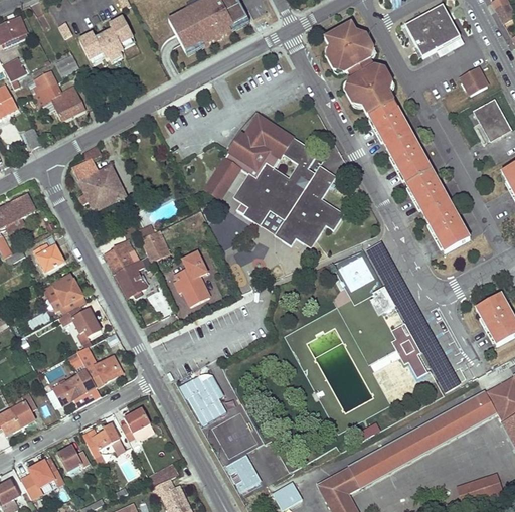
[(121,0),(122,1),(120,2),(123,9),(131,5),(129,0),(121,0)]
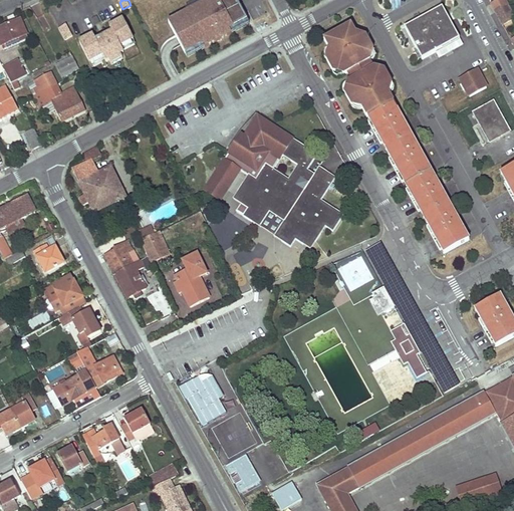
[(250,21),(238,0),(205,0),(198,0),(186,6),(188,10),(169,20),(187,54),(250,21)]
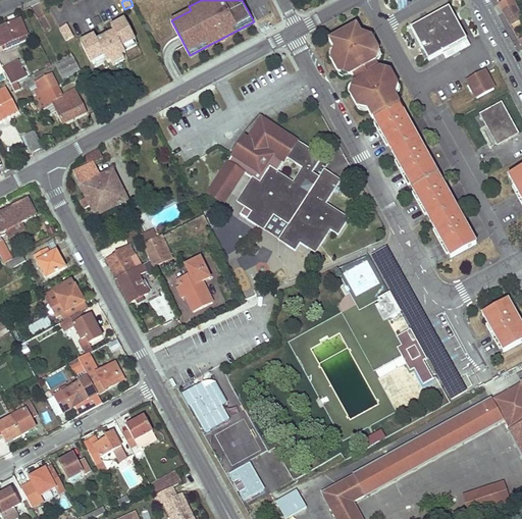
[(503,8),(515,1),(514,0),(501,0),(499,1),(503,8)]
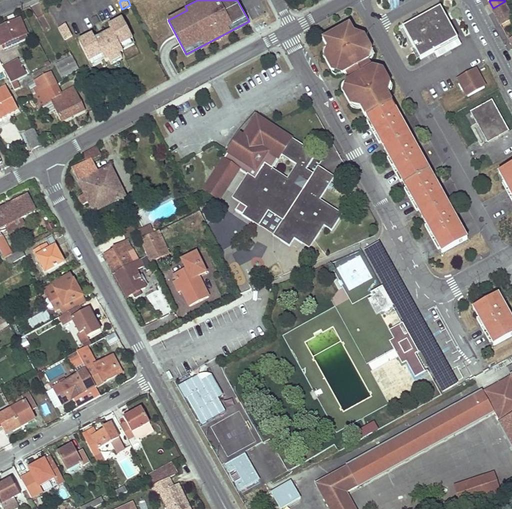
[(511,15),(511,14),(505,1),(493,8),(500,22),(511,15)]
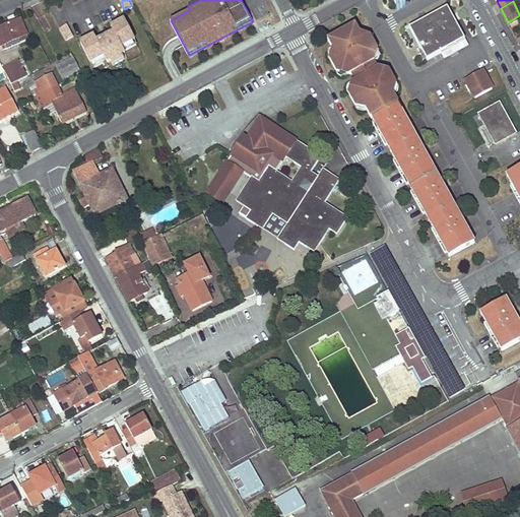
[(465,37),(447,5),(409,25),(427,58),(441,50),(465,37)]
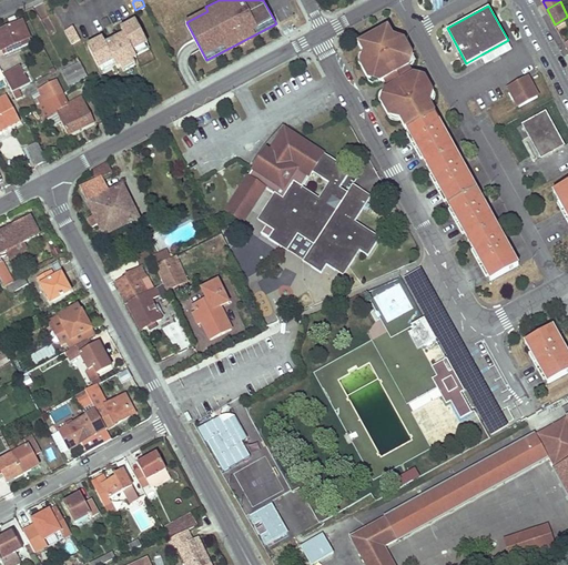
[(14,12),(8,16),(11,23),(0,28),(0,43),(1,47),(2,47),(4,53),(31,41),(22,19),(18,20),(14,12)]
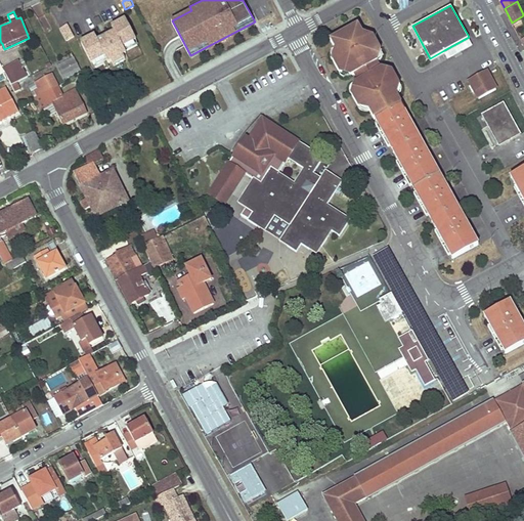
[(95,34),(81,41),(92,60),(105,54),(108,60),(112,59),(114,63),(125,57),(123,53),(127,51),(123,44),(136,38),(126,17),(112,25),(115,31),(98,39),(95,34)]
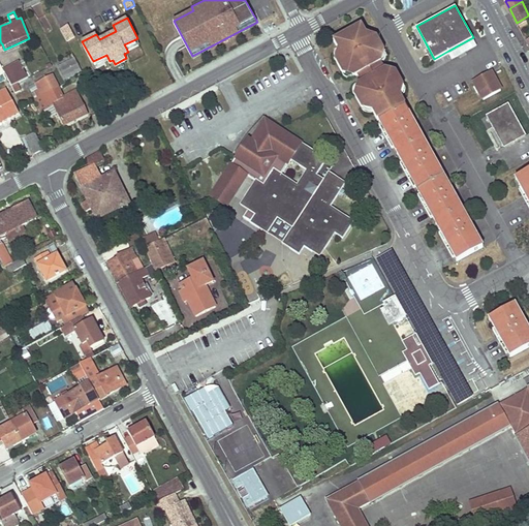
[(68,22),(60,27),(66,39),(74,35),(68,22)]
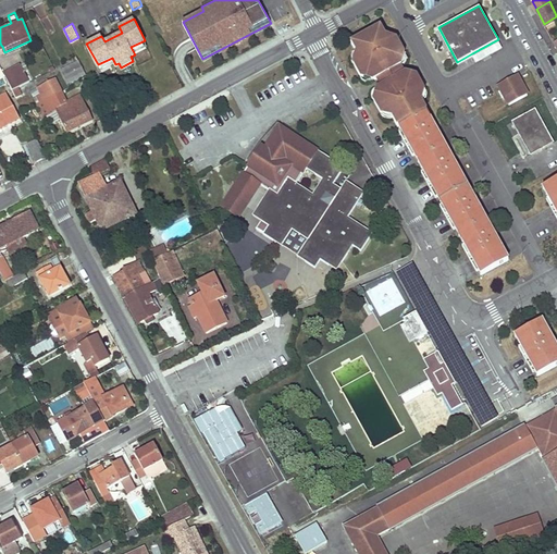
[(508,257),(425,109),(426,108),(422,100),(418,91),(425,88),(417,73),(410,77),(406,70),(405,71),(401,63),(401,62),(397,56),(405,51),(397,36),(390,40),(385,33),(381,24),(353,40),(351,40),(356,49),(360,57),(354,61),(361,75),(369,72),(372,78),(376,76),(380,75),(383,73),(387,81),(383,83),(376,86),(381,94),(373,97),(382,112),(388,108),(393,115),(397,124),(398,123),(481,272),(508,257)]
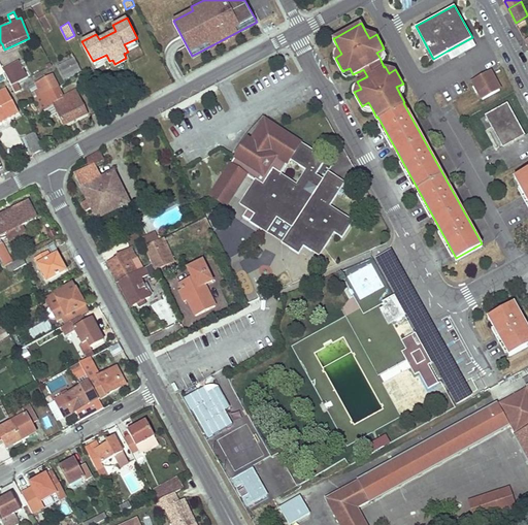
[(451,56),(475,42),(472,37),(448,51),(451,56)]
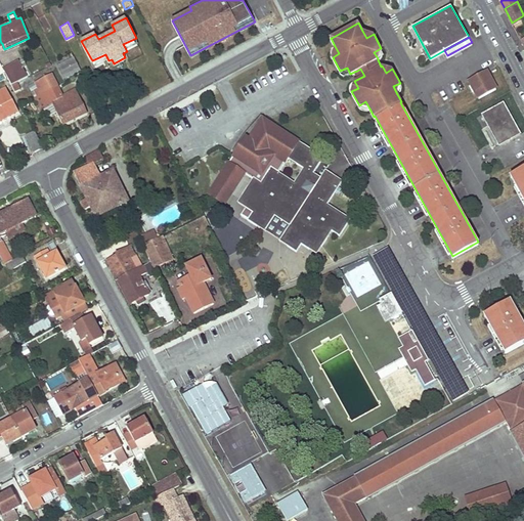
[(57,64),(63,76),(81,68),(74,55),(57,64)]
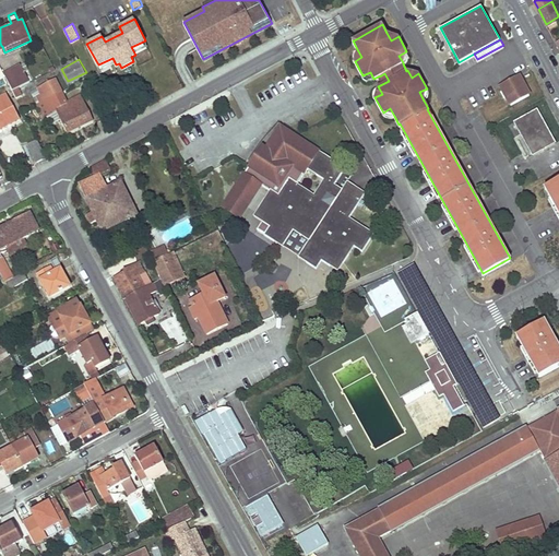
[(3,72),(13,89),(18,86),(30,80),(24,69),(28,67),(25,60),(3,72)]
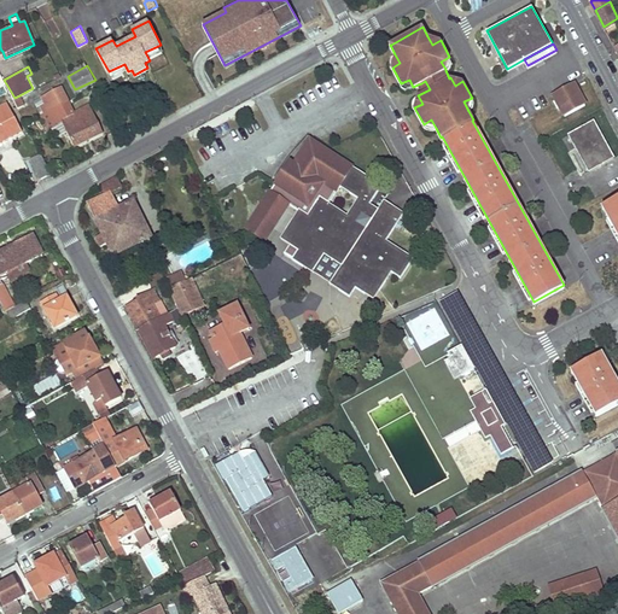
[(586,103),(573,81),(553,92),(565,113),(586,103)]
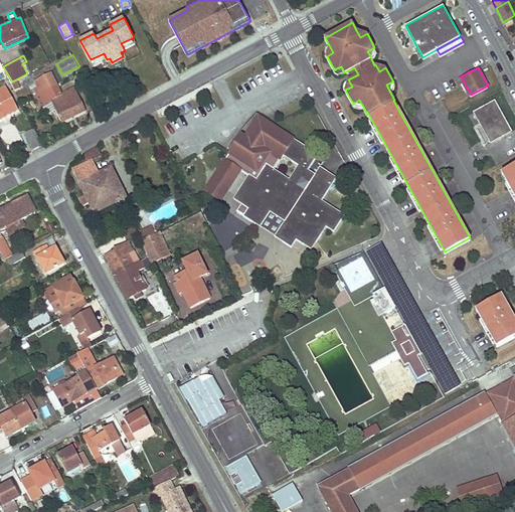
[(28,81),(34,95),(56,83),(49,71),(28,81)]
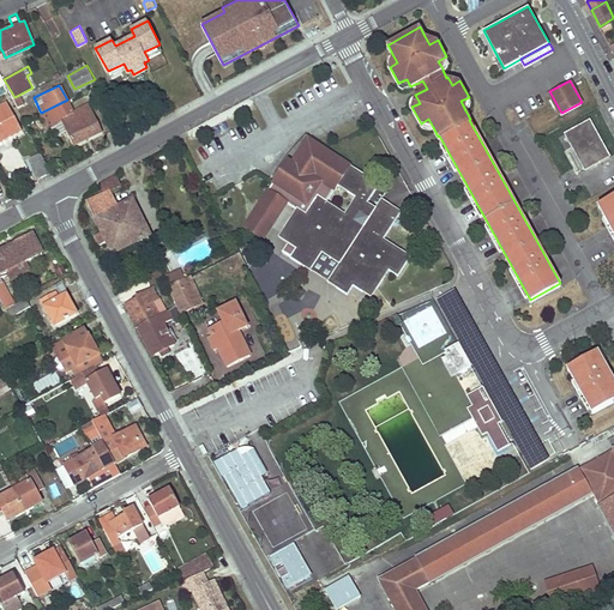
[(19,95),(14,97),(18,106),(24,102),(19,95)]
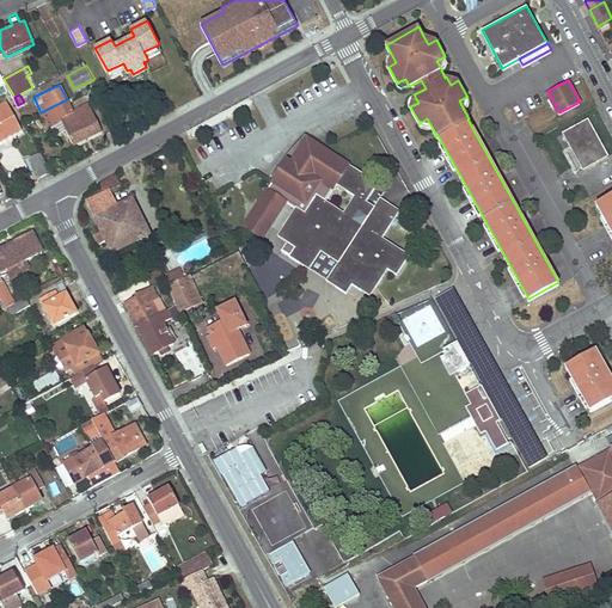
[(67,99),(41,112),(48,127),(54,123),(57,133),(66,128),(73,143),(102,129),(89,103),(73,110),(67,99)]
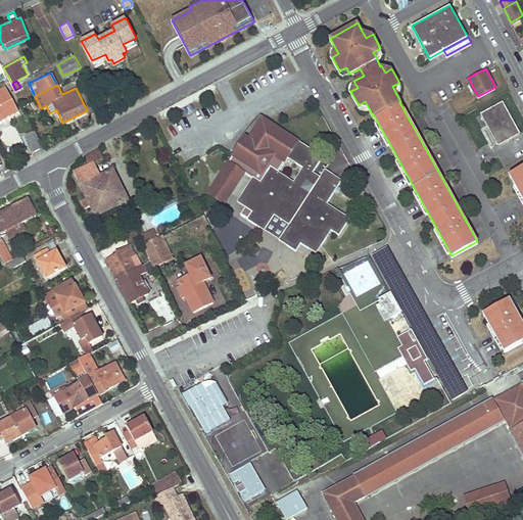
[(0,89),(0,119),(18,109),(6,86),(0,89)]
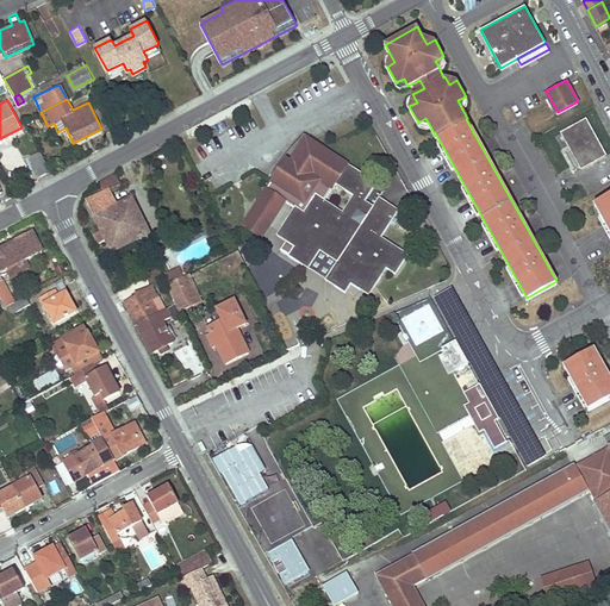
[(605,154),(585,117),(564,129),(579,158),(584,166),(605,154)]
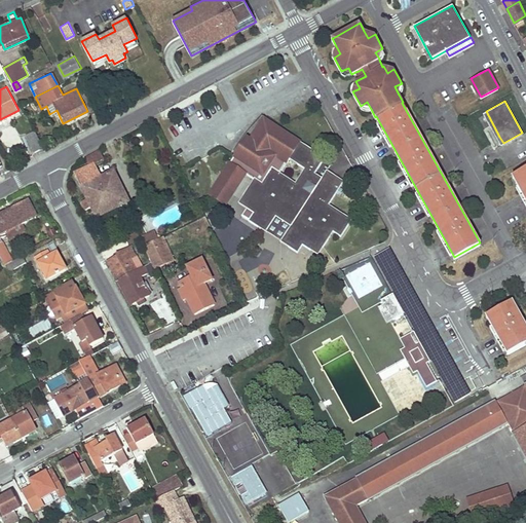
[(523,133),(505,101),(504,101),(522,133),(523,133)]
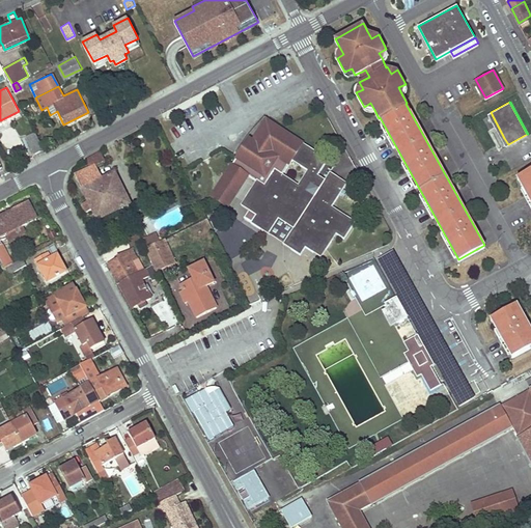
[(504,138),(491,112),(488,114),(506,145),(508,144),(504,138)]
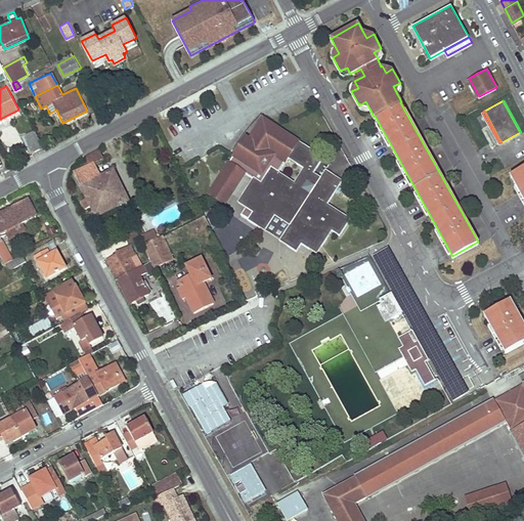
[(321,244),(332,228),(340,233),(350,217),(328,202),(343,178),(334,173),(329,181),(320,175),(313,171),(323,156),(264,117),(263,116),(249,136),(246,134),(233,154),(208,192),(224,203),(245,171),(253,176),(243,191),(251,197),(246,205),(241,213),(248,217),(248,218),(257,224),(262,216),(270,221),(279,205),(295,215),(285,230),(292,235),(287,244),(297,250),(302,242),(309,247),(314,239),(321,244)]
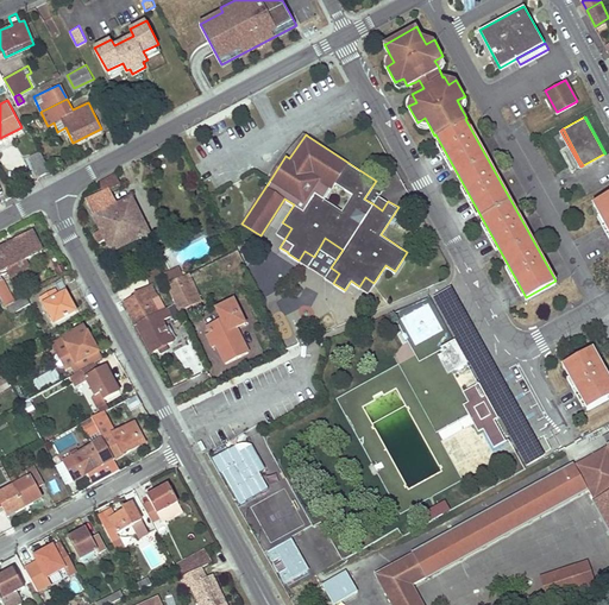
[(23,140),(29,149),(37,144),(32,136),(23,140)]
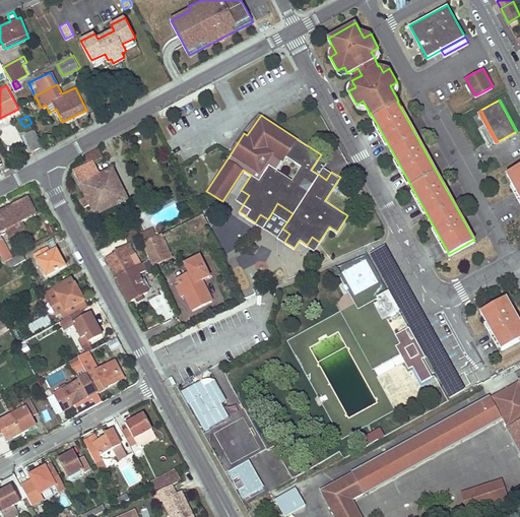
[(25,132),(34,149),(43,144),(35,128),(25,132)]
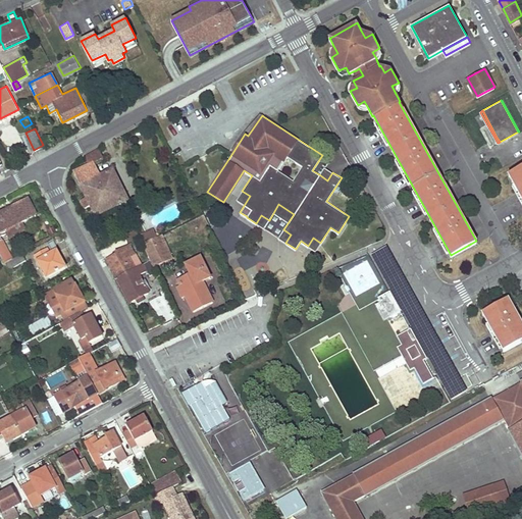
[(103,156),(98,147),(85,154),(89,162),(93,160),(93,161),(103,156)]
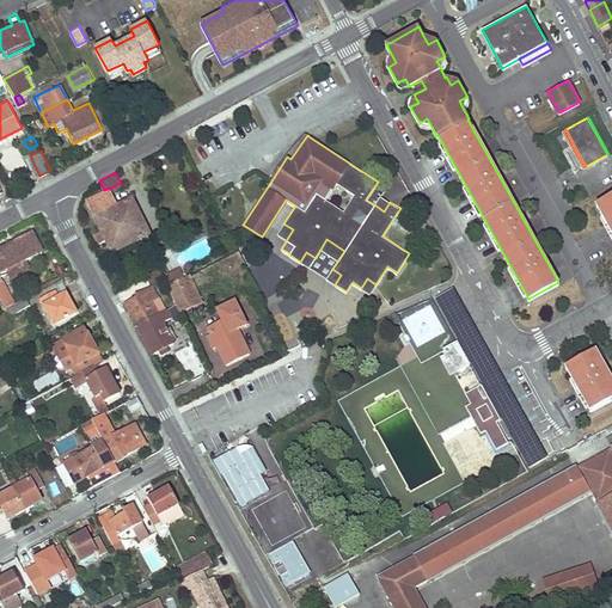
[(117,204),(109,189),(109,188),(104,190),(98,192),(106,209),(117,204)]
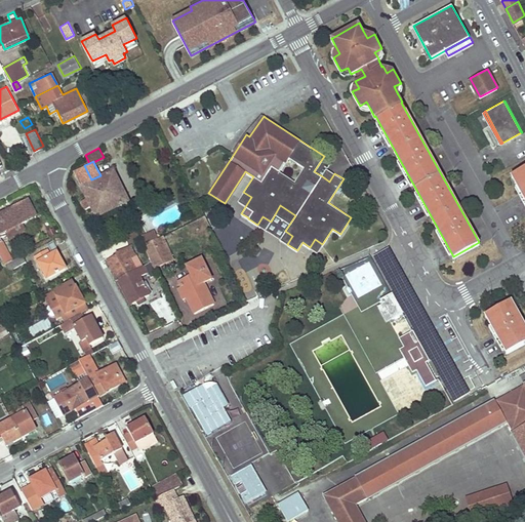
[(129,200),(114,168),(101,175),(91,179),(84,165),(74,170),(87,197),(81,199),(85,207),(91,205),(96,215),(129,200)]
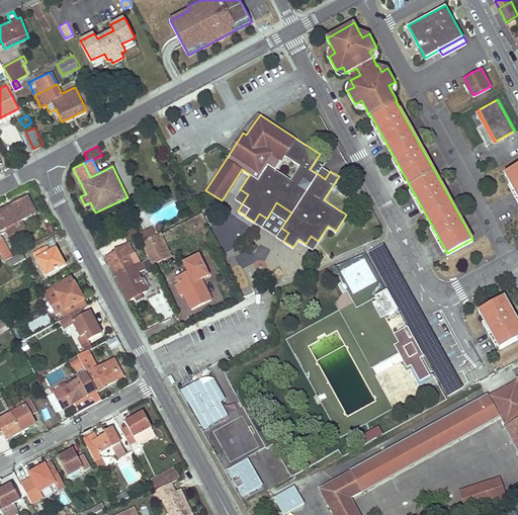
[(517,164),(505,172),(517,195),(517,164)]
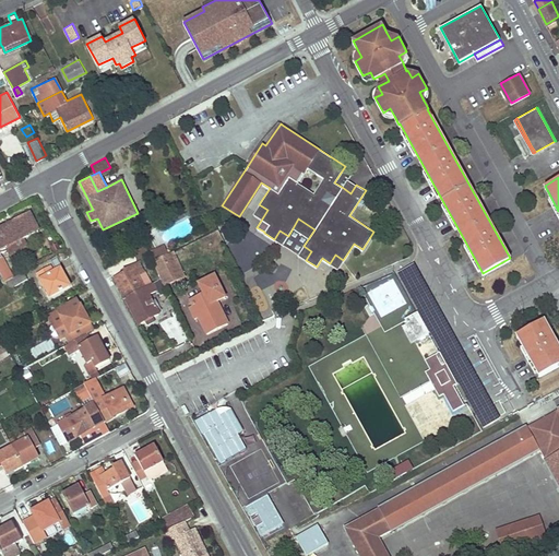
[(351,193),(356,185),(347,179),(342,187),(351,193)]
